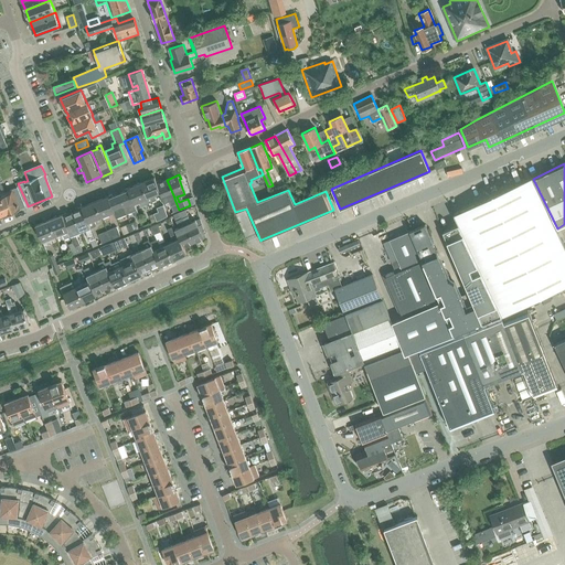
[(532,177),(454,214),(458,224),(482,277),(563,240),(532,177)]
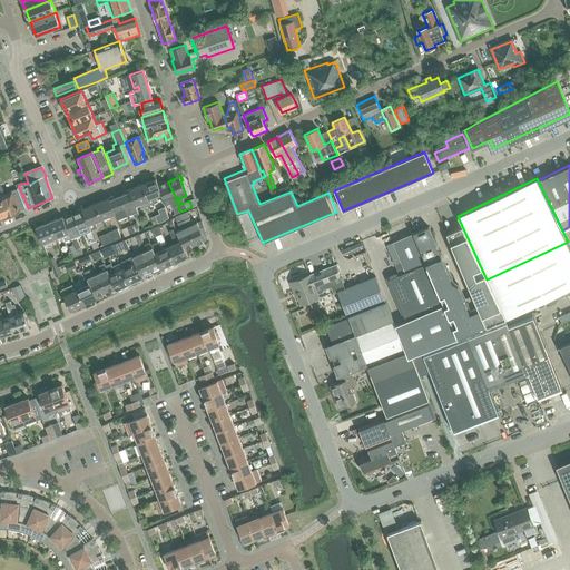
[(155,179),(141,185),(148,200),(161,195),(157,184),(155,179)]
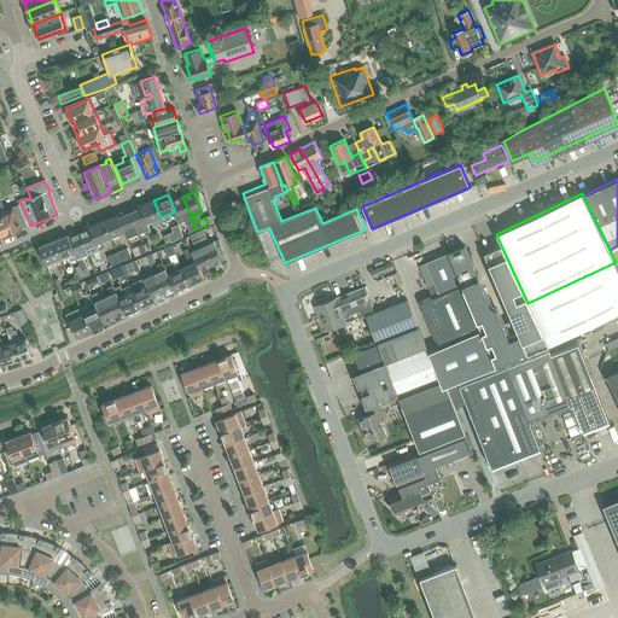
[(174,197),(170,199),(175,211),(179,221),(185,219),(187,226),(190,232),(196,229),(191,217),(191,216),(182,197),(175,199),(174,197)]
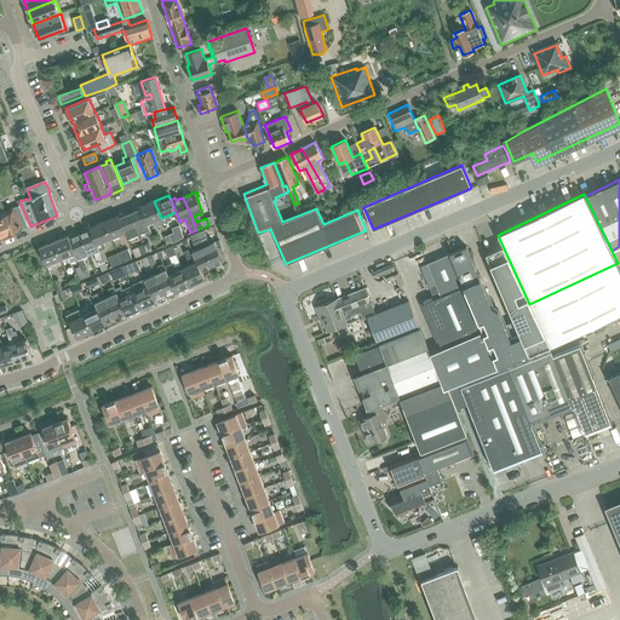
[(154,201),(149,204),(139,207),(147,223),(153,222),(154,225),(164,222),(161,218),(154,201)]
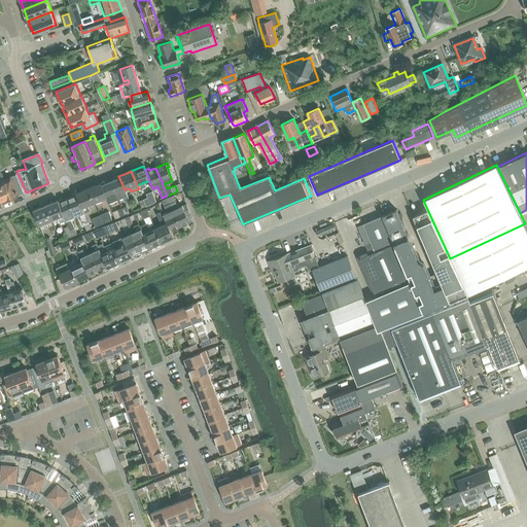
[(0,192),(3,202),(19,196),(19,195),(24,192),(16,176),(5,180),(3,175),(0,176),(0,192)]
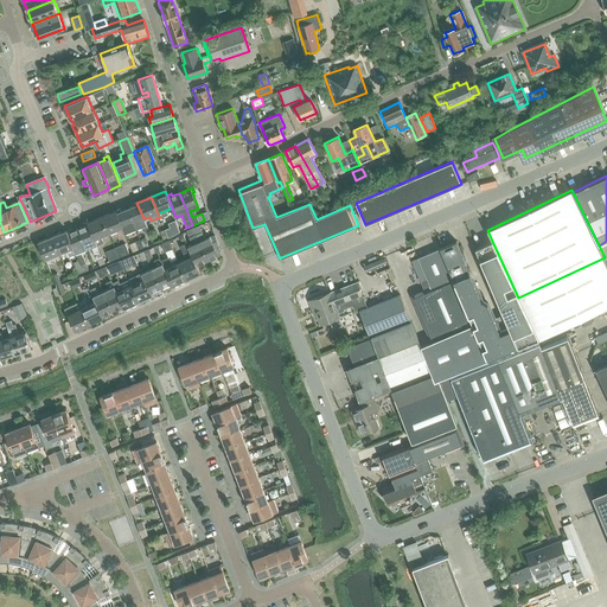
[(134,206),(127,209),(135,229),(141,227),(145,232),(148,230),(144,218),(136,203),(133,204),(134,206)]
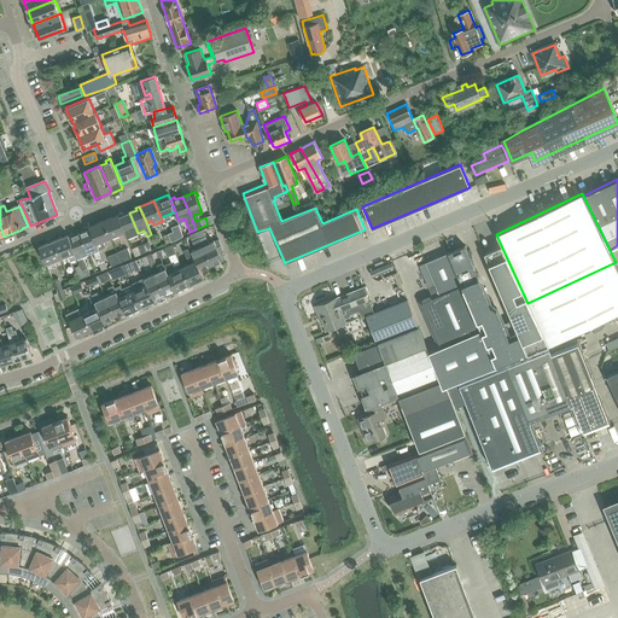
[(122,214),(118,215),(126,232),(124,232),(127,238),(138,233),(129,213),(123,215),(122,214)]
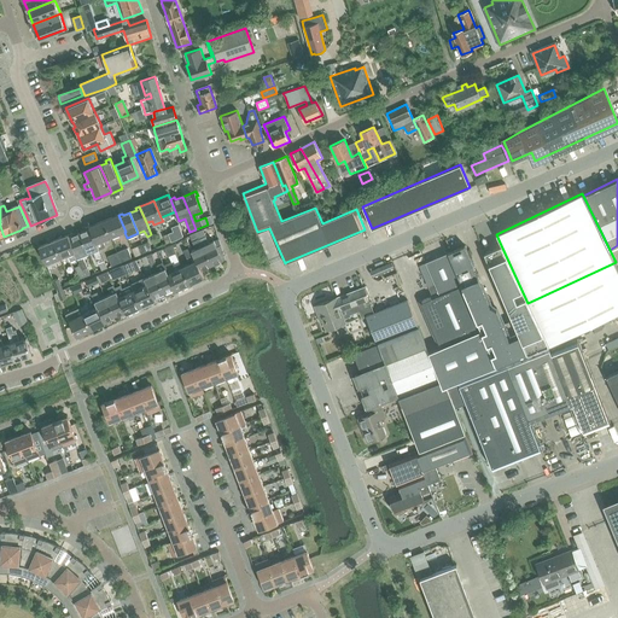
[(118,215),(104,221),(110,238),(124,232),(126,232),(118,215)]
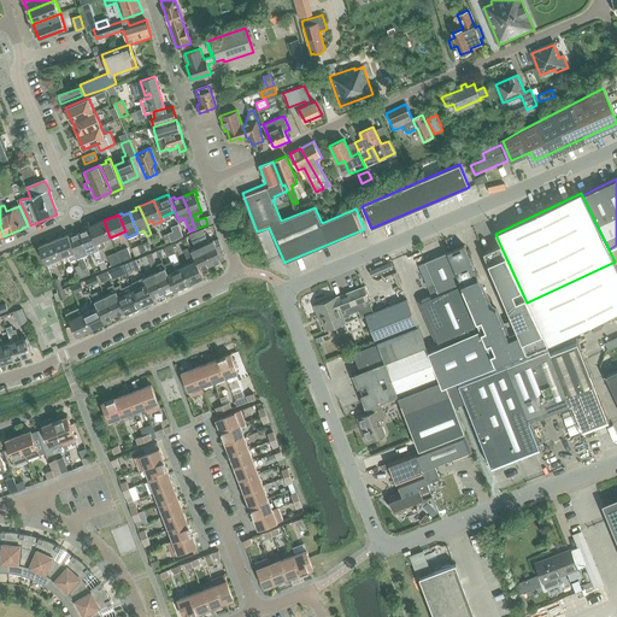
[(104,221),(89,227),(95,244),(97,244),(99,248),(105,246),(103,240),(110,238),(104,221)]
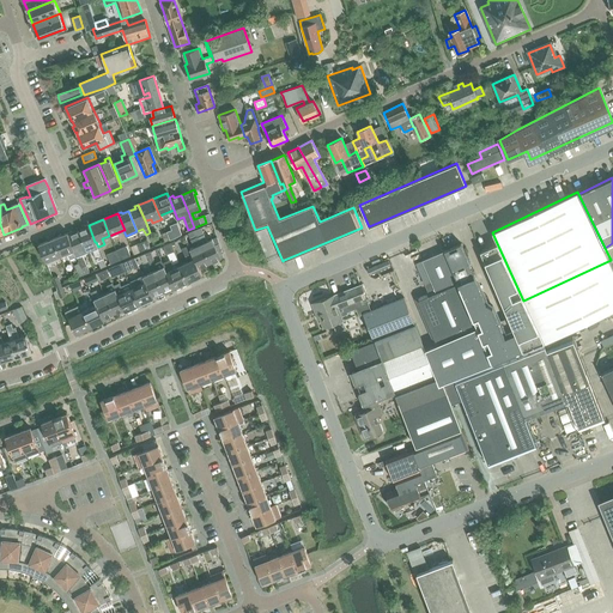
[(173,230),(167,231),(169,240),(180,236),(178,235),(182,234),(177,222),(170,224),(173,230)]
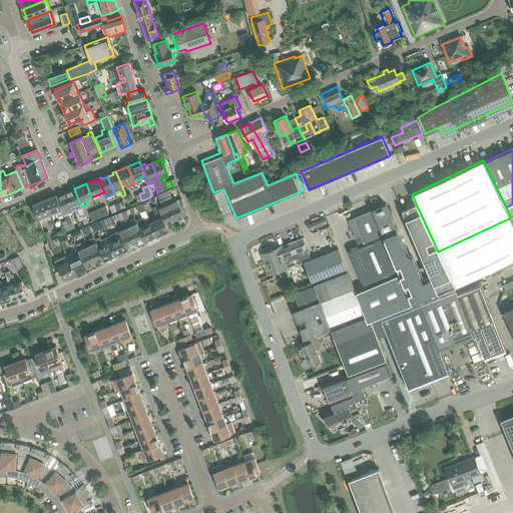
[(66,193),(73,210),(77,208),(80,217),(81,217),(84,224),(88,222),(86,216),(86,215),(82,206),(80,202),(79,202),(74,188),(70,189),(71,191),(66,193)]
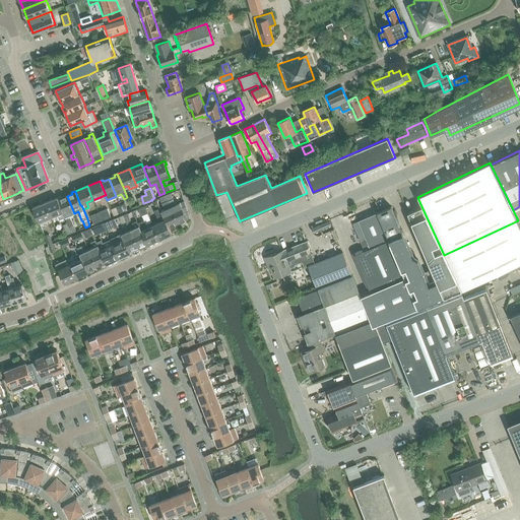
[(172,193),(165,196),(170,207),(171,207),(177,204),(172,193)]
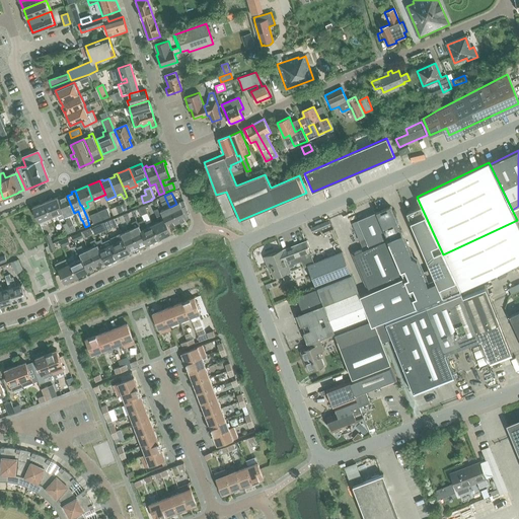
[(65,217),(67,222),(70,232),(75,230),(69,215),(74,213),(67,196),(61,198),(60,197),(57,198),(63,212),(62,212),(57,214),(59,219),(65,217)]
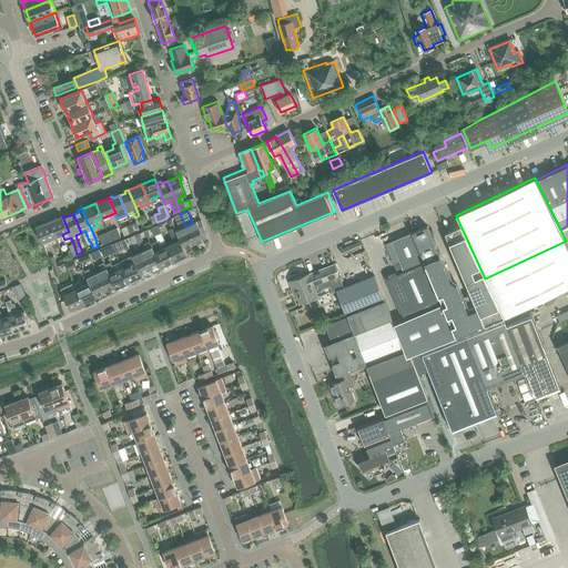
[(180,229),(176,231),(175,232),(180,241),(184,250),(194,244),(185,226),(180,214),(174,215),(176,222),(180,229)]
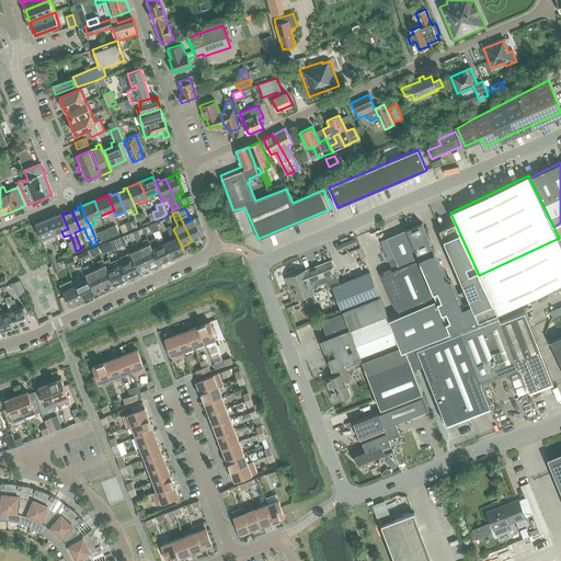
[(54,235),(61,231),(67,229),(68,229),(61,214),(47,219),(54,235)]
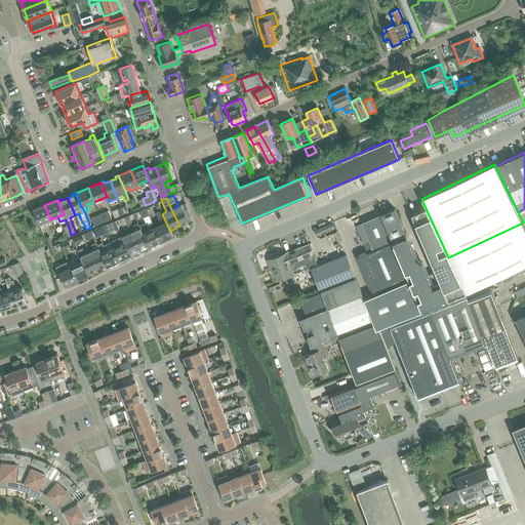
[(171,209),(179,226),(190,221),(192,220),(191,217),(189,210),(186,203),(178,206),(172,209),(171,209)]
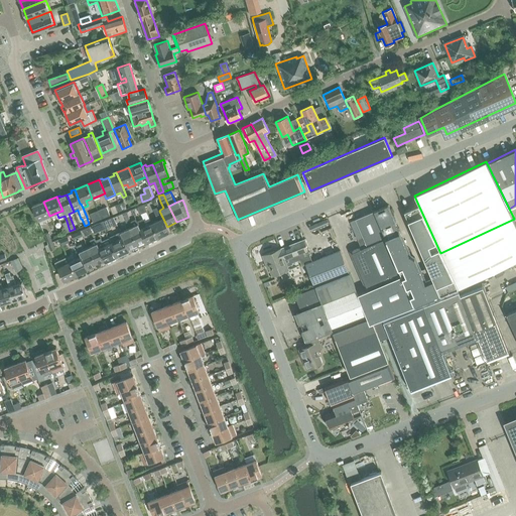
[(37,221),(49,216),(43,202),(32,207),(37,221)]
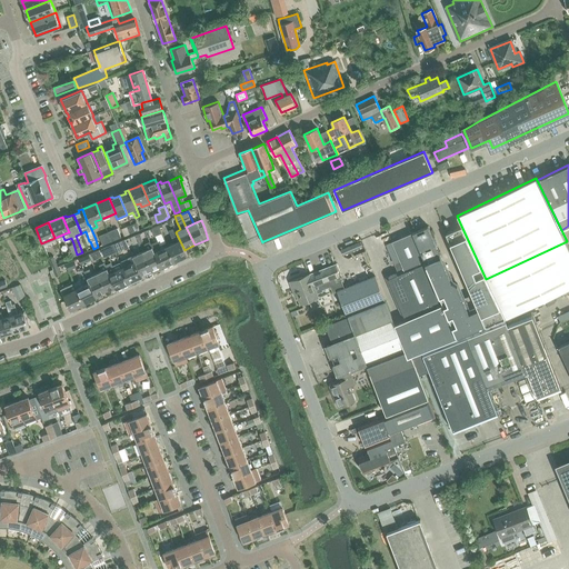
[(151,228),(155,236),(161,233),(158,226),(151,228)]
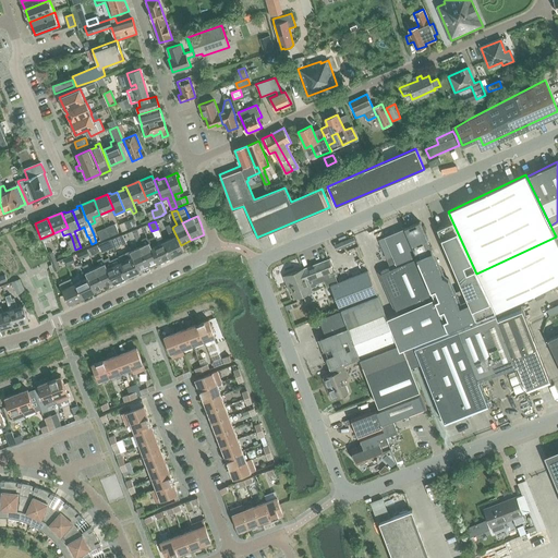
[(420,221),(404,228),(415,255),(434,298),(448,330),(458,326),(475,318),(462,288),(453,292),(448,278),(443,275),(441,273),(420,221)]
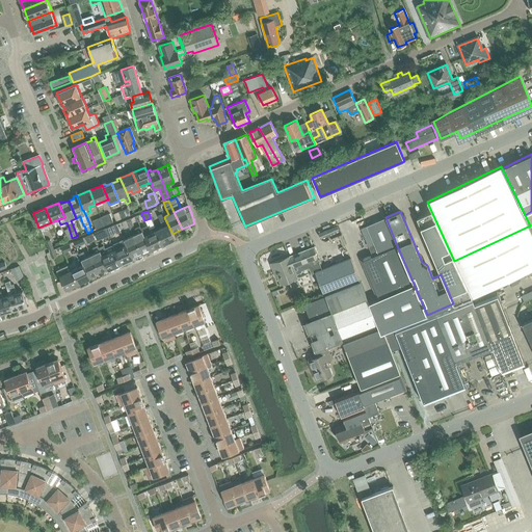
[(431,211),(417,217),(441,274),(453,303),(472,296),(454,261),(431,211)]
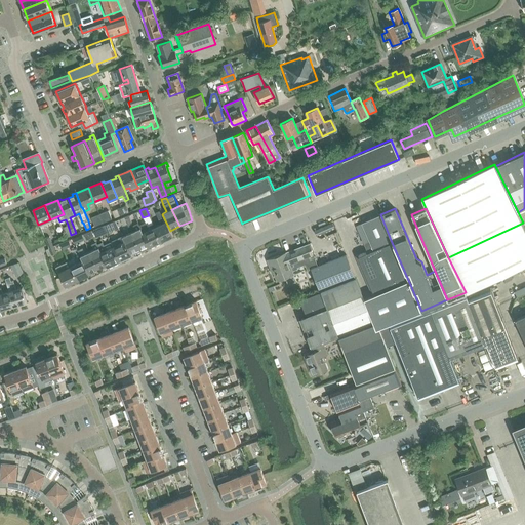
[(108,210),(99,214),(103,223),(112,218),(108,210)]
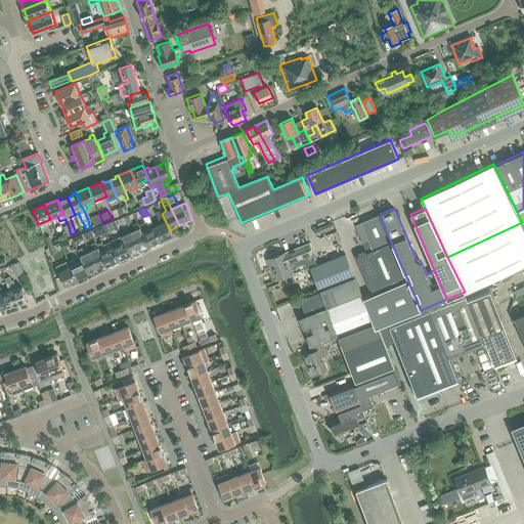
[(161,224),(155,227),(161,241),(168,237),(172,235),(170,230),(166,222),(162,214),(160,210),(156,212),(162,224),(161,224)]
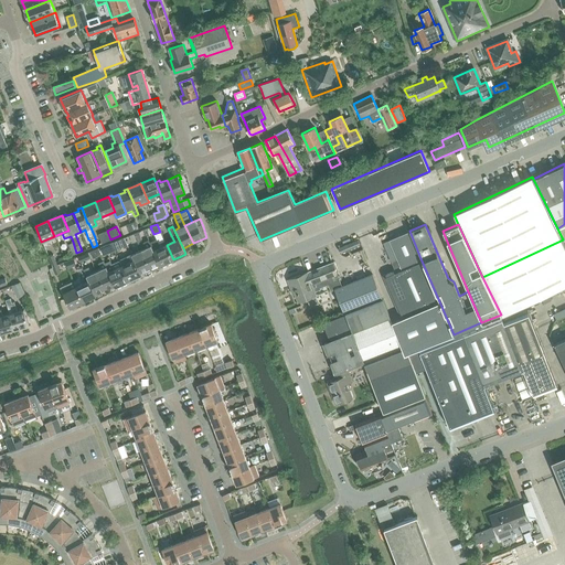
[(110,240),(107,231),(98,234),(102,243),(110,240)]
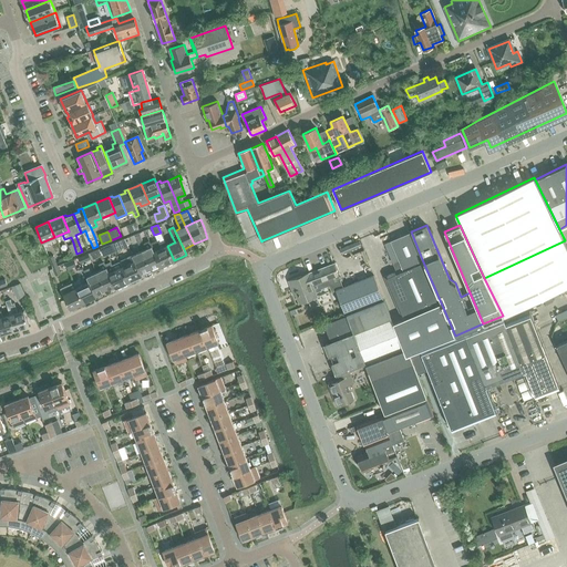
[(397,270),(383,276),(402,319),(393,323),(403,349),(405,356),(411,354),(421,350),(455,336),(441,302),(422,259),(411,232),(390,240),(399,260),(393,264),(397,270)]
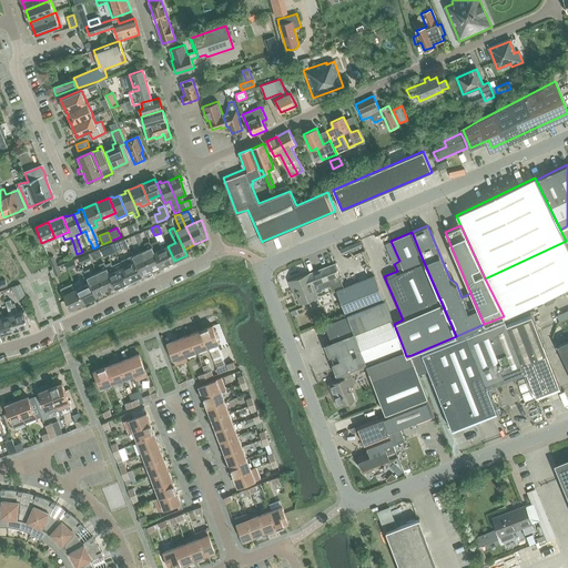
[(124,237),(112,244),(115,252),(124,247),(124,249),(129,246),(124,237)]
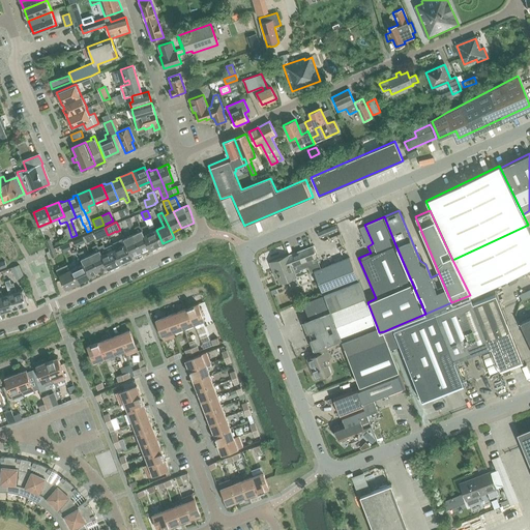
[(146,224),(140,227),(141,231),(144,236),(149,247),(150,249),(158,245),(163,243),(156,230),(150,233),(146,224)]
